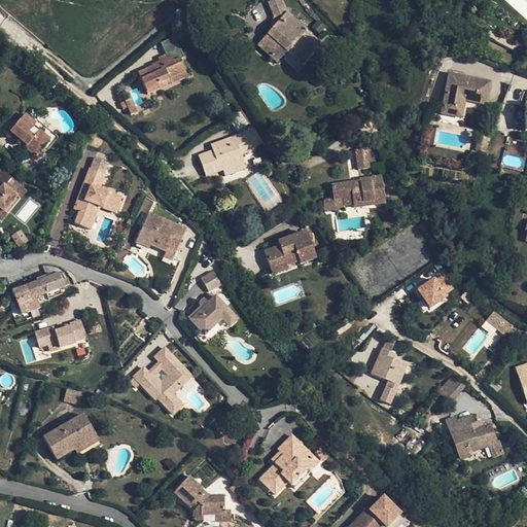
[(273,19),(269,33),(285,13),(280,0),(273,0),(268,2),(273,19)]
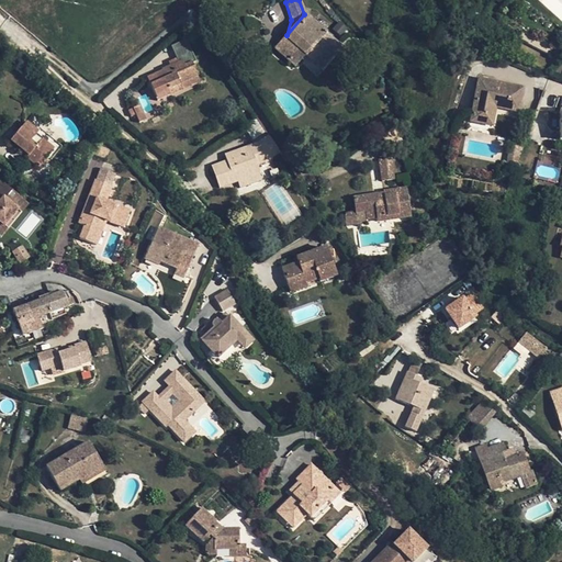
[(274,48),(289,60),(299,49),(305,55),(318,67),(330,53),(335,56),(343,48),(304,14),(287,35),(274,48)]
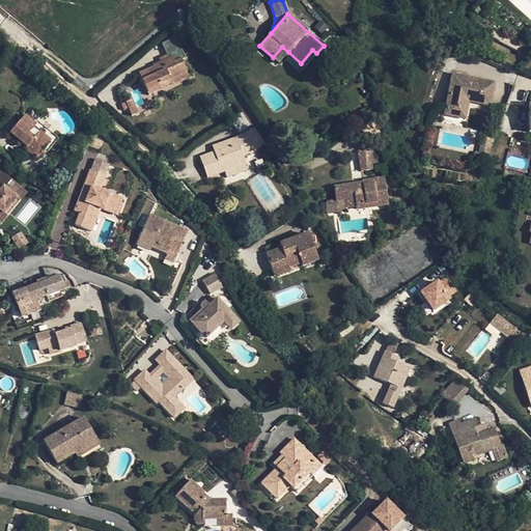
[(279,63),(288,52),(282,47),(273,57),(279,63)]
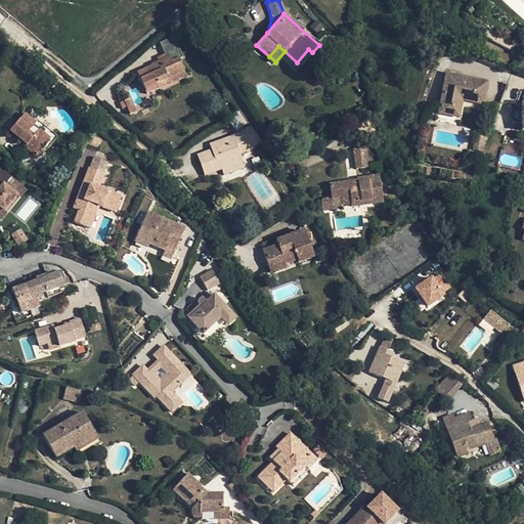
[(300,66),(312,52),(308,49),(297,62),(300,66)]
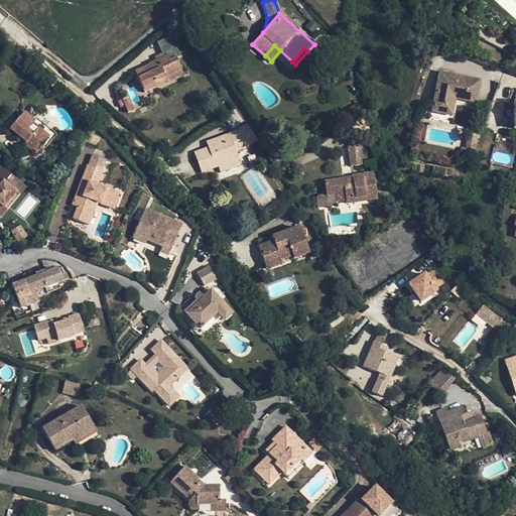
[(164,77),(181,70),(176,57),(169,60),(167,55),(149,65),(152,72),(149,73),(155,88),(167,82),(164,77)]
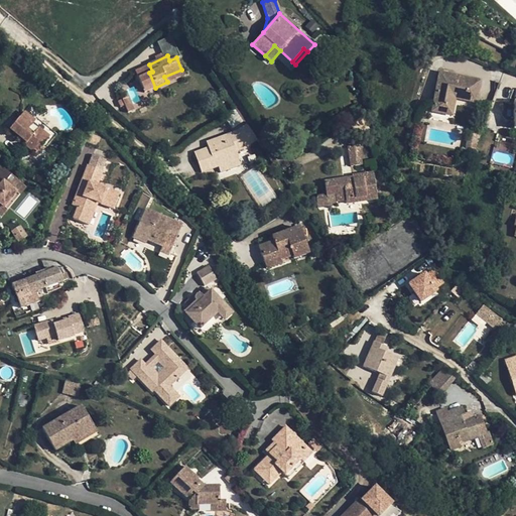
[(184,75),(181,70),(164,77),(167,82),(184,75)]
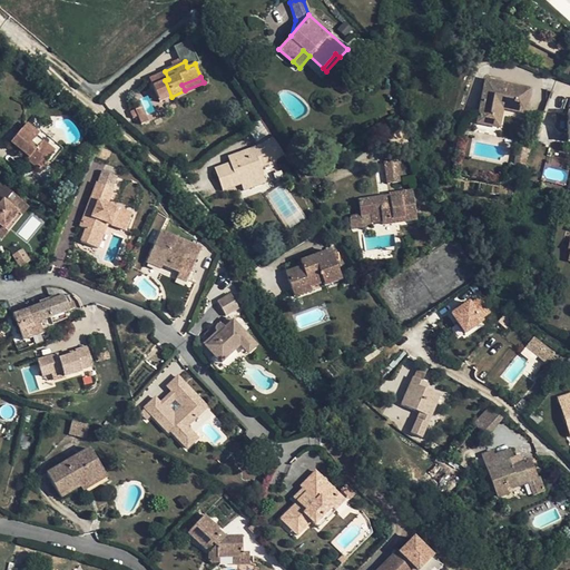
[(494,107),(502,108),(526,112),(530,89),(485,79),(479,116),(492,118),(494,107)]
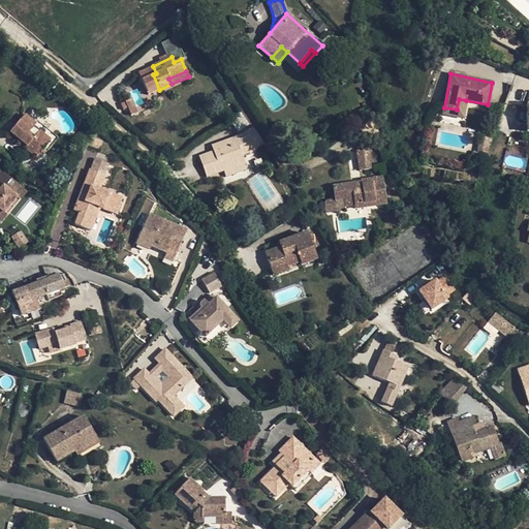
[(129,115),(137,112),(133,99),(124,102),(129,115)]
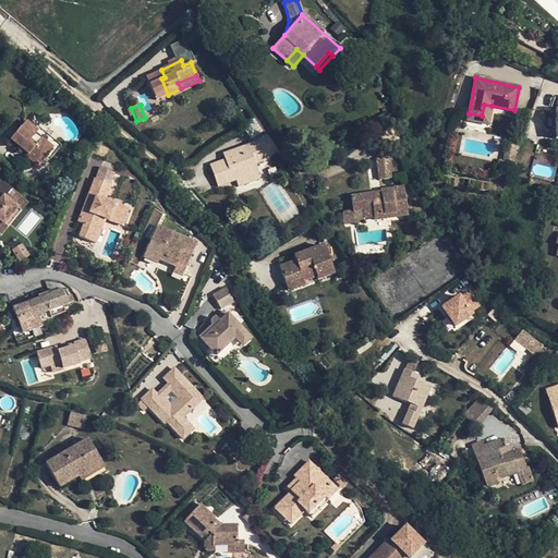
[(487,124),(492,106),(484,105),(482,116),(469,113),(466,121),(487,124)]
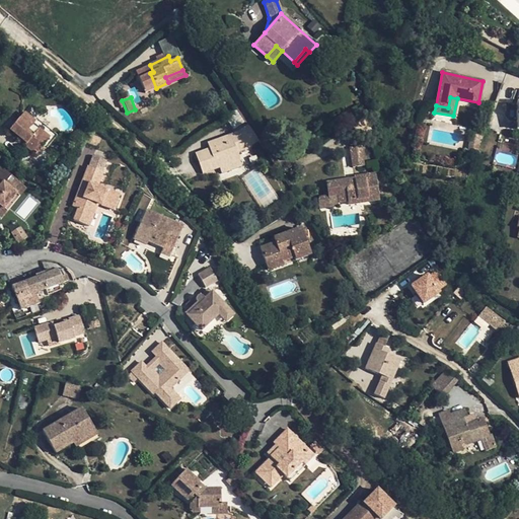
[(31,124),(34,121),(23,113),(10,130),(26,142),(24,144),(36,153),(49,138),(31,124)]
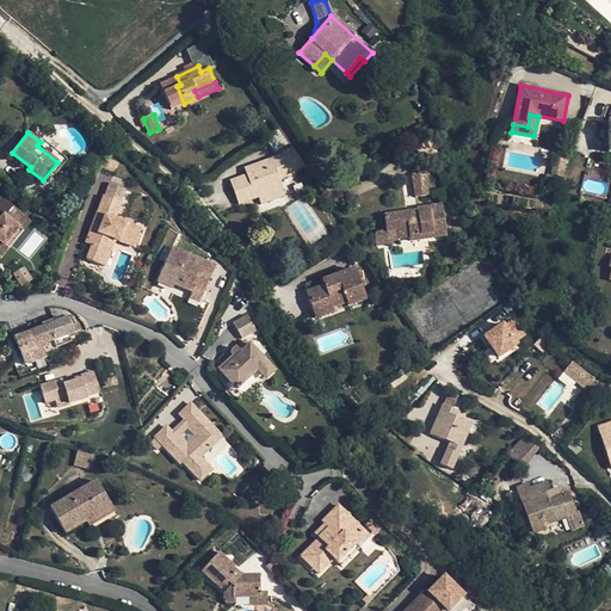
[(43,140),(41,142),(37,146),(57,162),(62,165),(66,159),(43,140)]
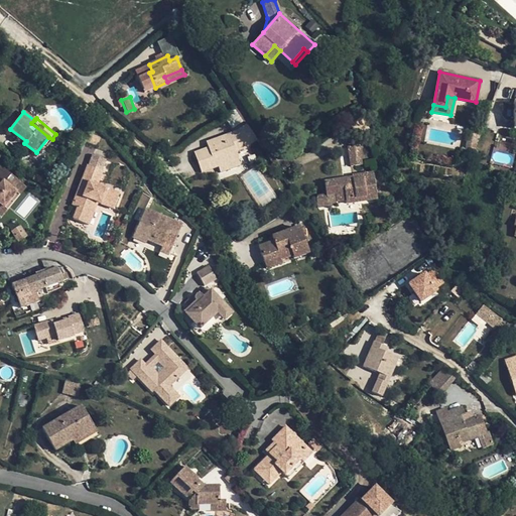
[(363,118),(351,124),(356,135),(369,129),(363,118)]
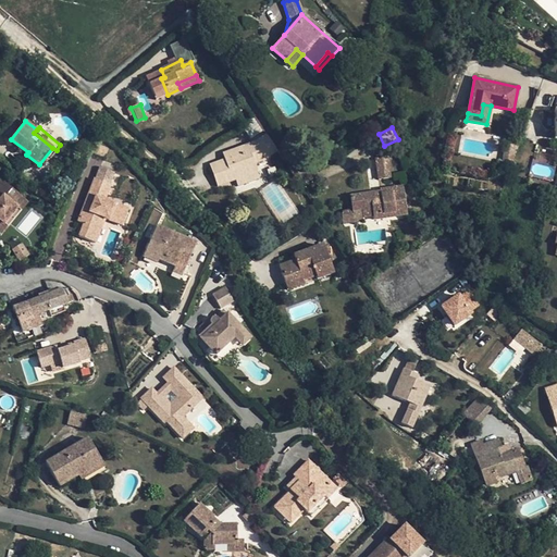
[(267,135),(267,134),(256,141),(255,141),(262,161),(277,151),(267,135)]
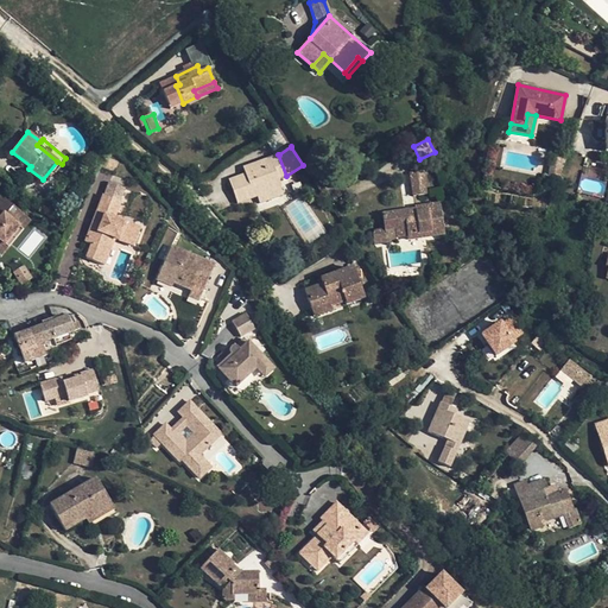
[(249,172),(245,175),(228,181),(236,203),(257,196),(280,188),(278,178),(286,176),(278,154),(247,166),(249,172)]
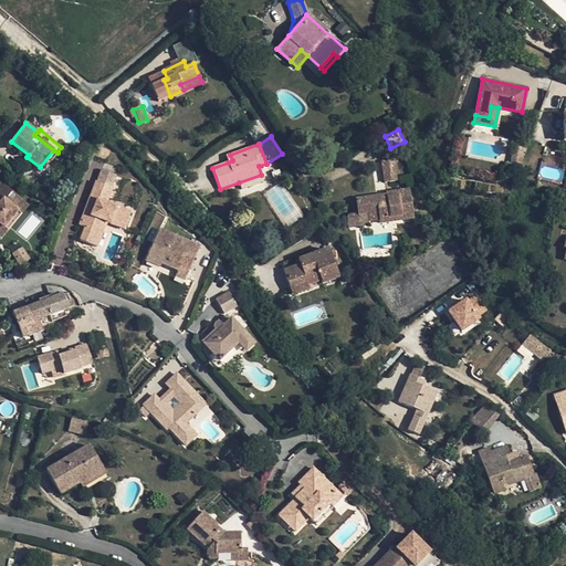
[(526,148),(514,146),(511,167),(517,168),(526,148)]
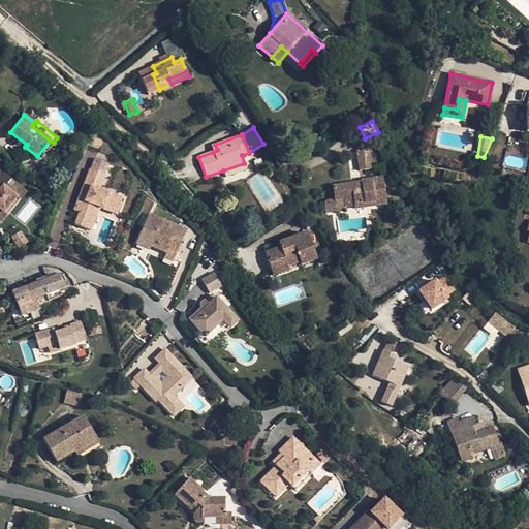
[(363,164),(364,170),(370,169),(367,149),(355,151),(358,164),(363,164)]
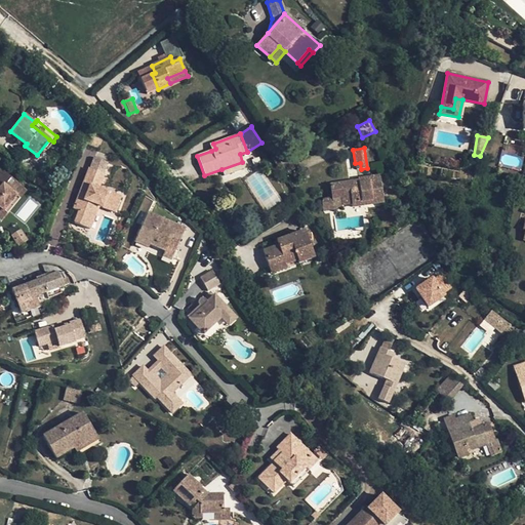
[(244,168),(242,162),(221,169),(224,175),(244,168)]
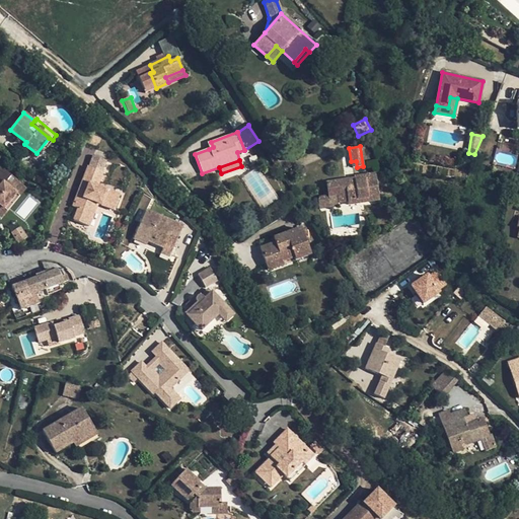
[(21,186),(0,167),(0,207),(3,208),(21,186)]
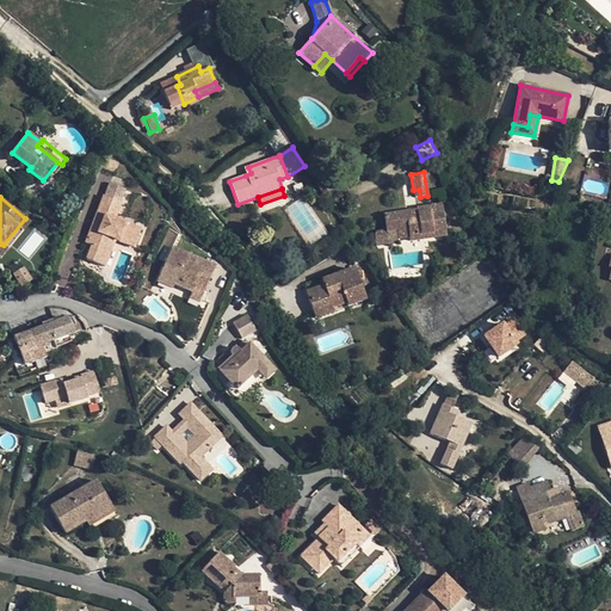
[(122,245),(130,227),(116,221),(123,204),(105,197),(84,244),(92,247),(86,260),(104,267),(115,242),(122,245)]
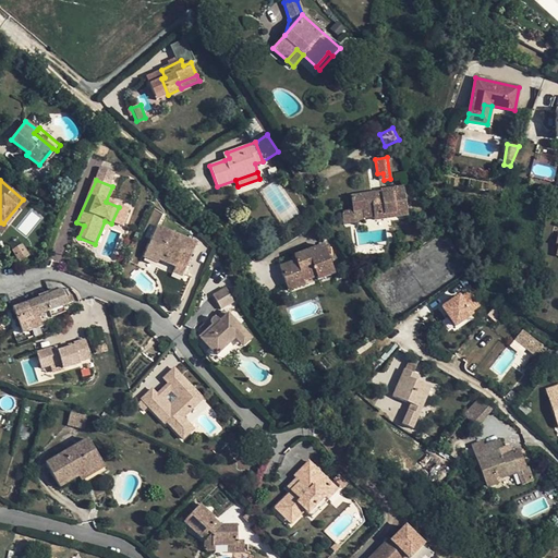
[(373,217),(374,221),(407,216),(402,187),(380,191),(380,193),(350,197),(352,211),(362,209),(363,218),(373,217)]
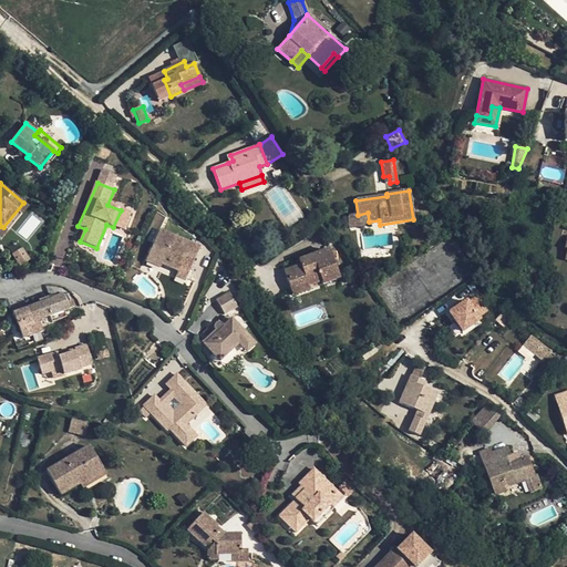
[(0,237),(28,206),(23,203),(3,227),(0,226),(0,237)]
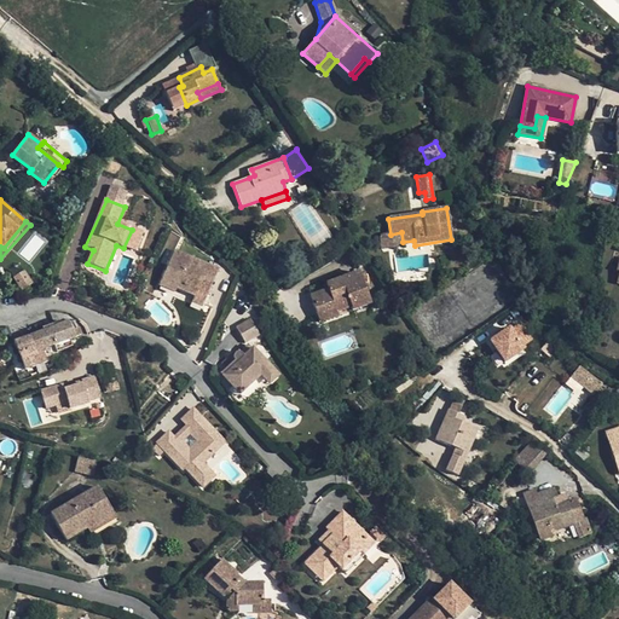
[(143,235),(132,230),(123,248),(136,253),(143,235)]
